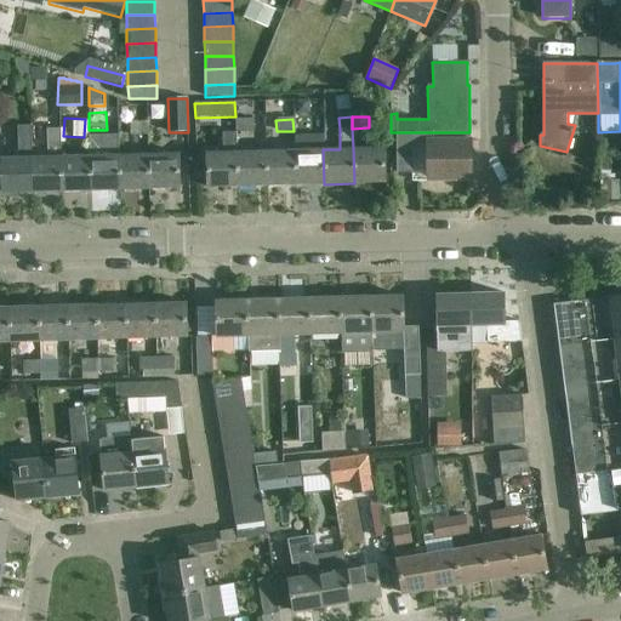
[(251,120),(234,121),(234,132),(251,131),(251,120)]
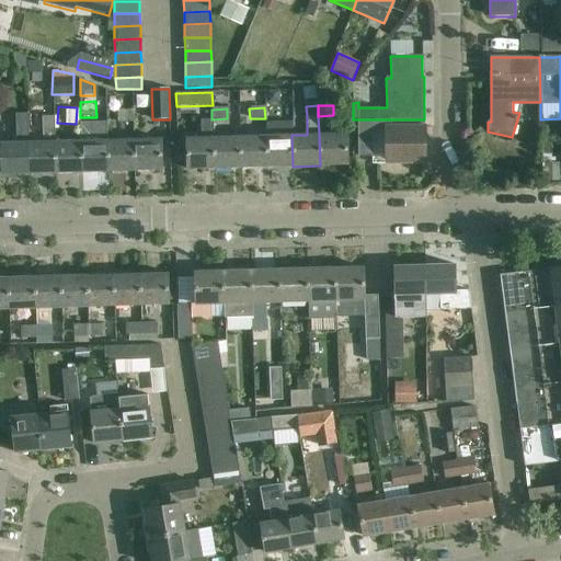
[(116,122),(132,122),(132,111),(116,112),(116,122)]
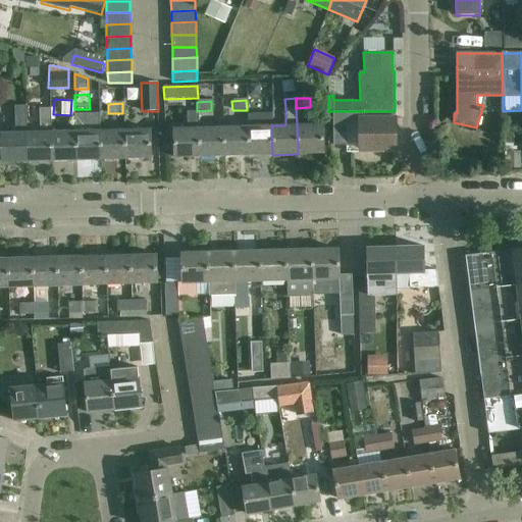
[(28,133),(27,105),(15,106),(15,133),(1,134),(2,163),(24,162),(24,133),(28,133)]
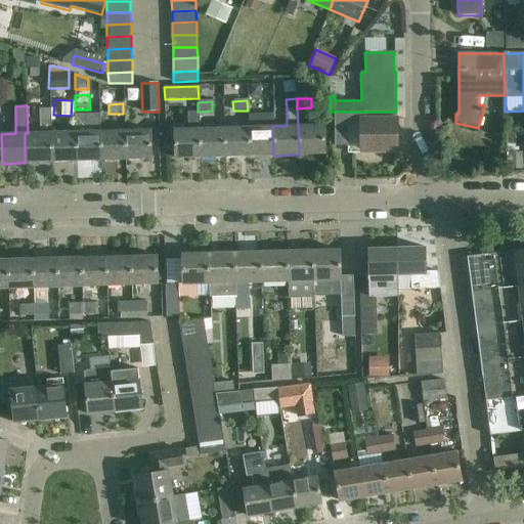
[(52,132),(51,107),(39,108),(40,133),(28,133),(25,133),(25,163),(50,162),(49,132),(52,132)]
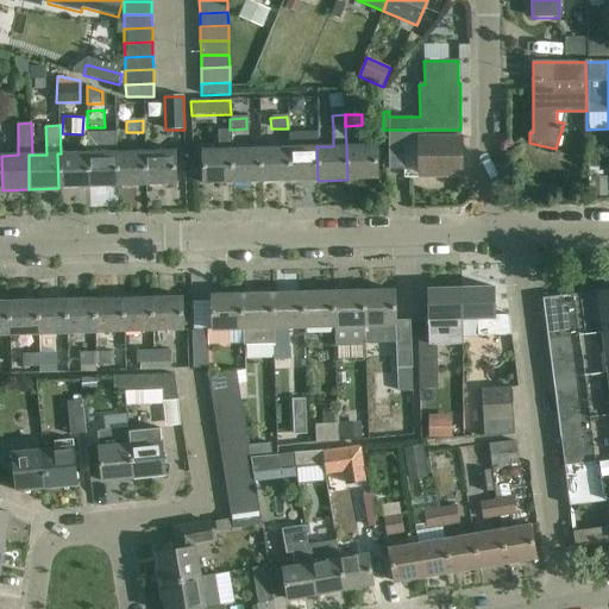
[(460,130),(389,130),(389,170),(406,169),(405,139),(420,139),(420,176),(462,175),(460,130)]
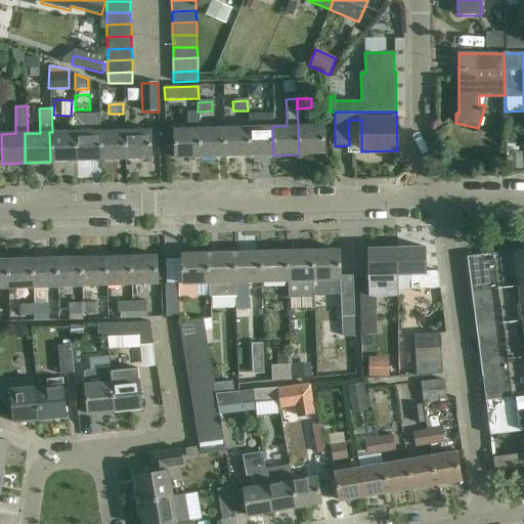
[(199,158),(198,128),(198,113),(187,113),(188,128),(175,129),(175,159),(199,158)]
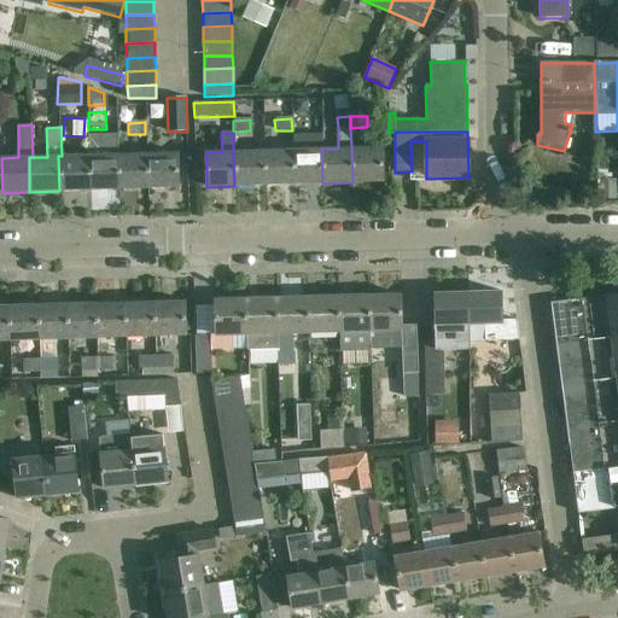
[(116,138),(87,139),(87,156),(88,191),(117,190),(116,155),(116,138)]
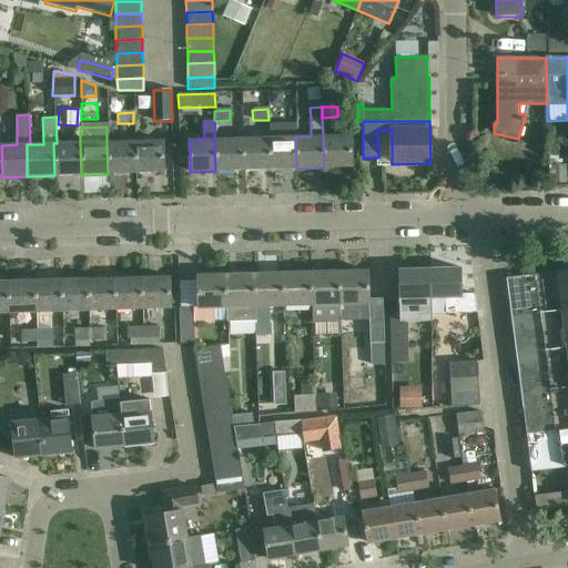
[(351,135),(323,135),(324,168),(352,168),(351,135)]
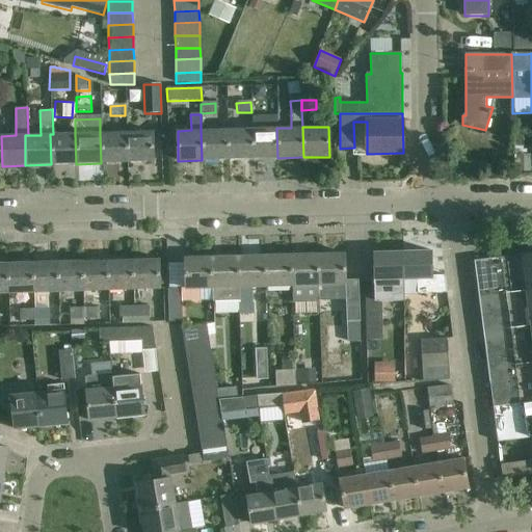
[(277,158),(276,128),(251,129),(253,159),(277,158)]
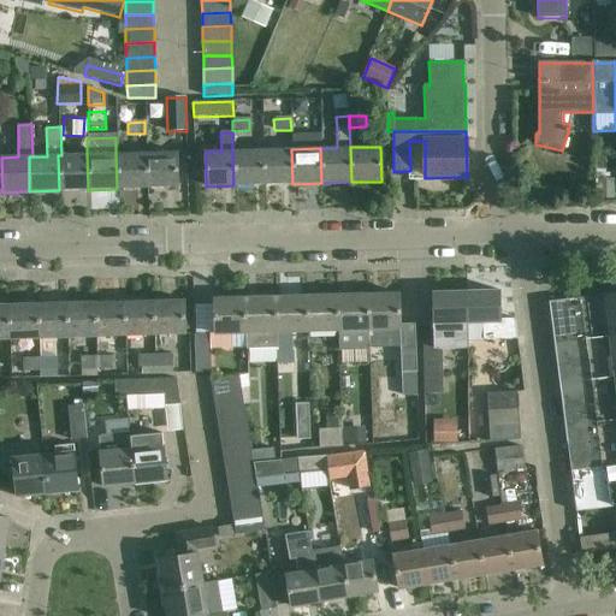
[(292,184),(291,149),(262,150),(264,184),(292,184)]
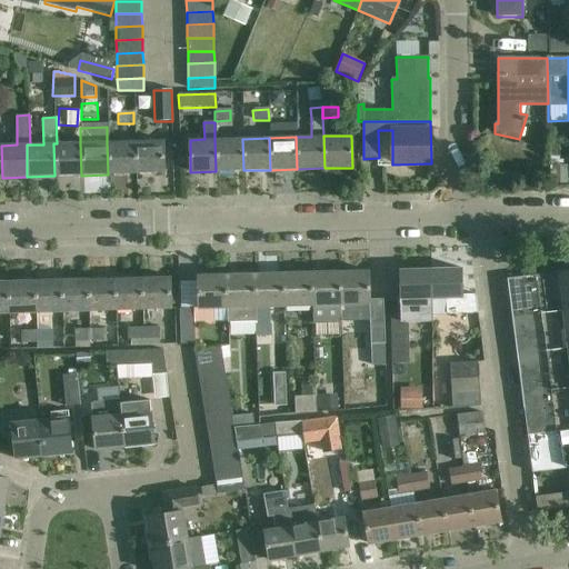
[(243,170),(242,139),(215,139),(216,171),(243,170)]
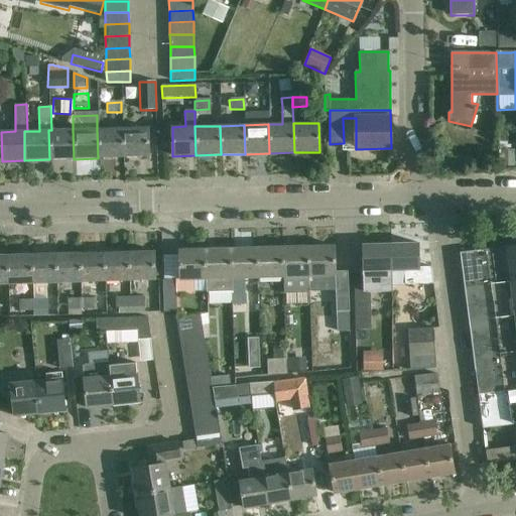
[(122,157),(121,128),(97,129),(98,158),(122,157)]
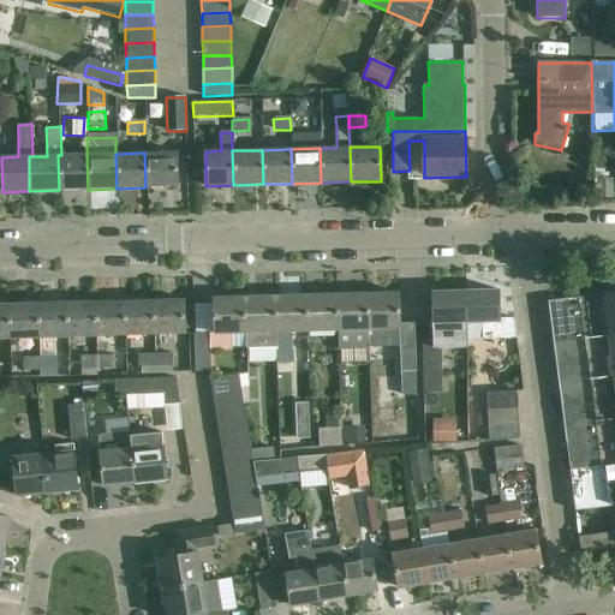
[(177,153),(153,153),(144,153),(145,187),(178,187),(177,153)]
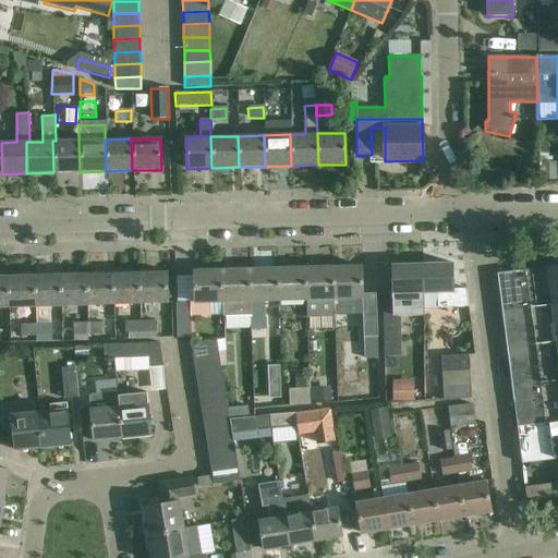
[(80,172),(79,141),(56,141),(52,141),(53,172),(80,172)]
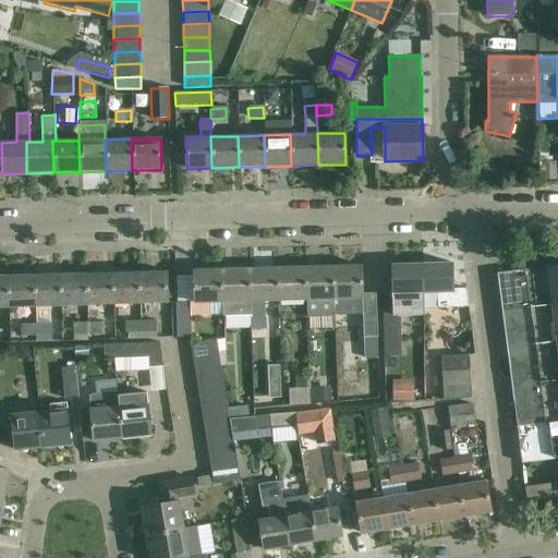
[(452,264),(422,265),(423,295),(424,295),(424,307),(438,307),(469,306),(466,289),(452,290),(452,264)]
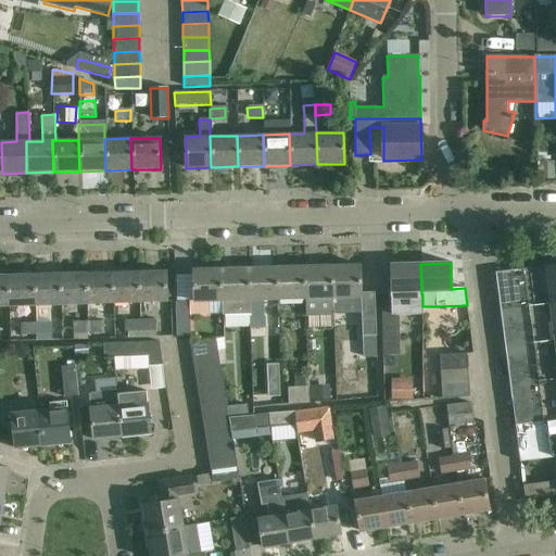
[(392,292),(381,292),(382,314),(382,342),(383,342),(383,356),(401,355),(399,314),(422,314),(422,306),(422,294),(421,294),(420,264),(391,265),(392,292)]
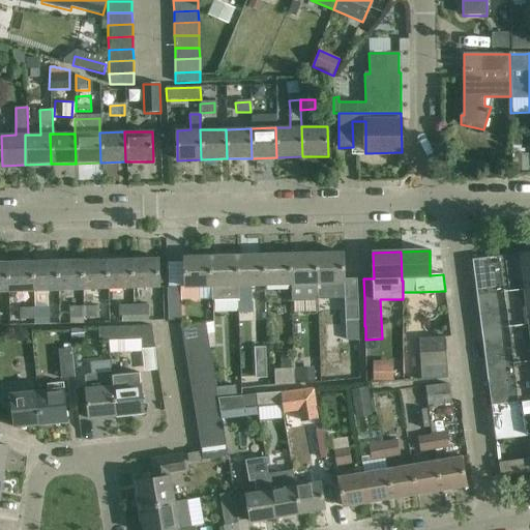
[(344,253),(316,254),(317,298),(344,297),(345,340),(358,340),(357,280),(345,280),(344,253)]
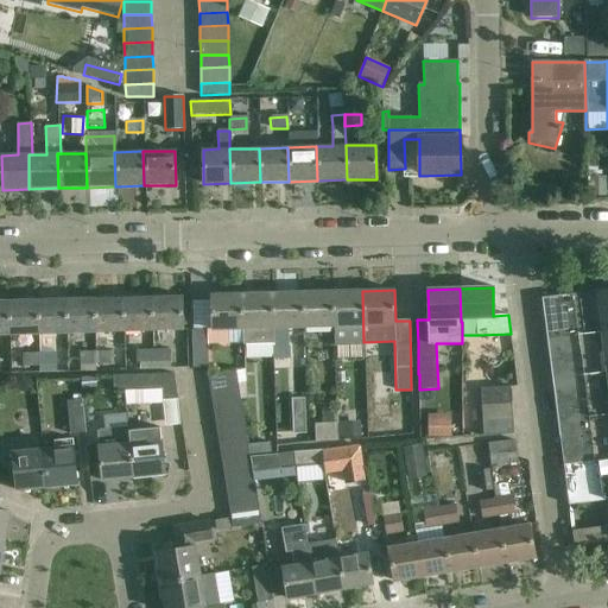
[(548,341),(607,333),(607,290),(543,299),(548,341)]
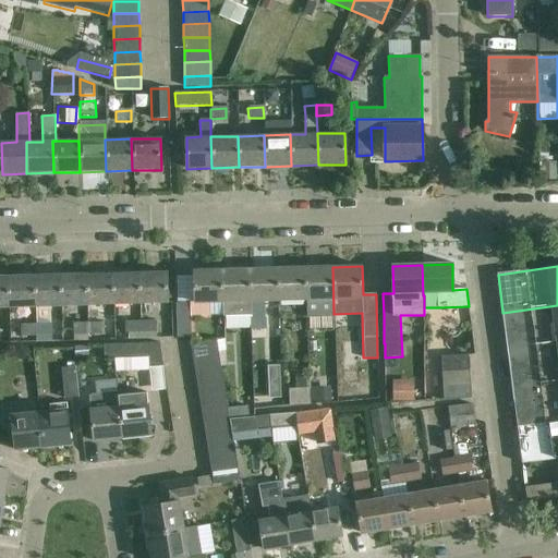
[(334,316),(334,314),(332,267),(305,268),(306,301),(307,317),(334,316)]
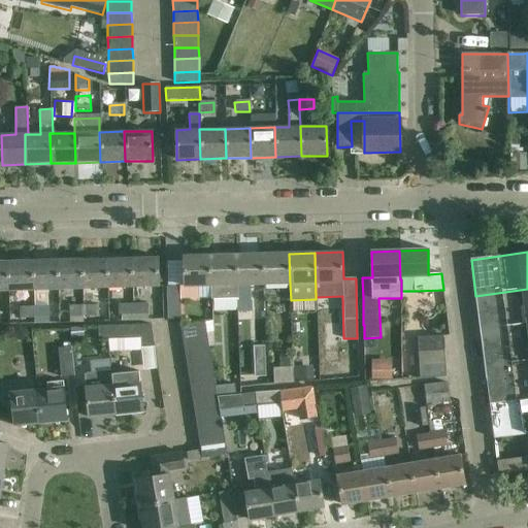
[(290,285),(289,254),(262,255),(263,285),(290,285)]
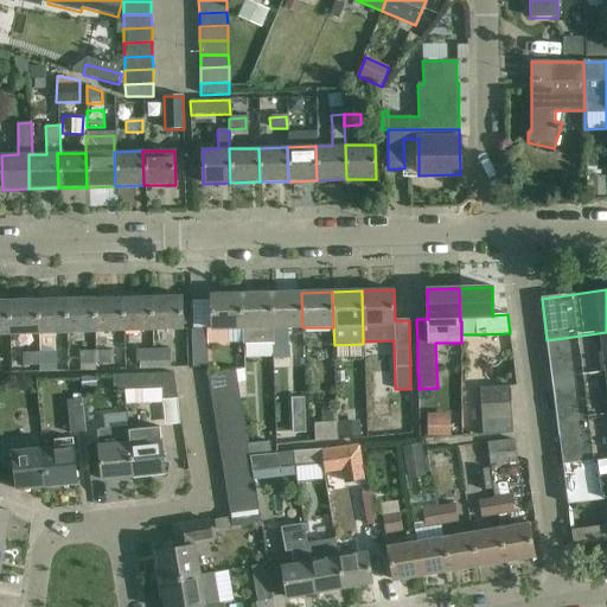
[(273,344),(270,293),(240,294),(241,330),(243,330),(243,345),(273,344)]
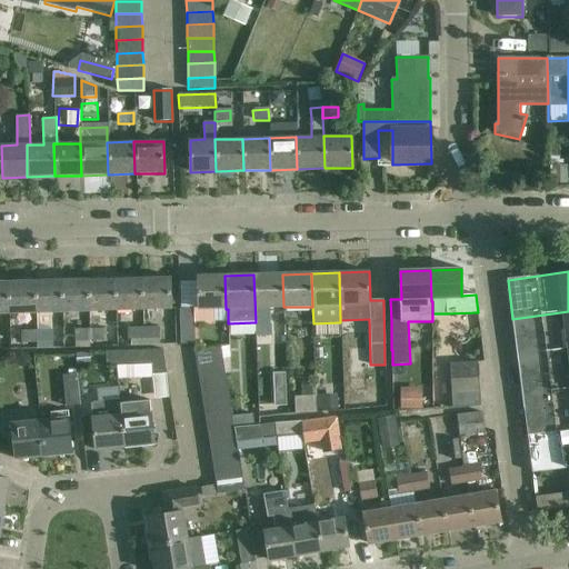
[(283,307),(282,275),(253,275),(256,322),(257,336),(258,346),(272,346),(272,325),(270,325),(270,308),(283,307)]
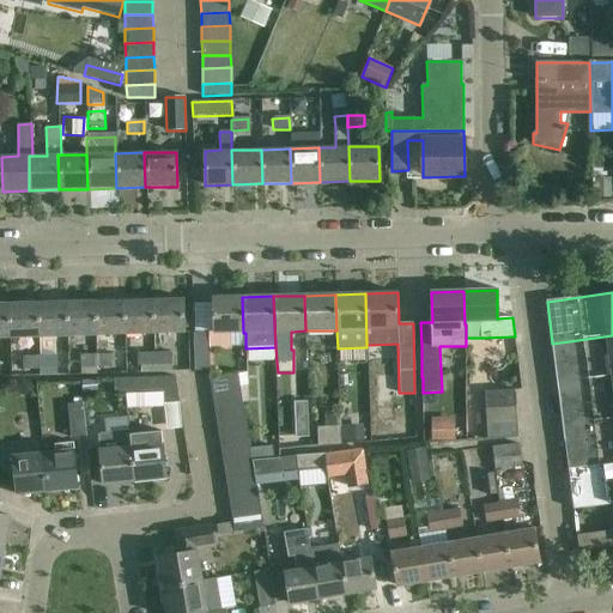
[(243,333),(242,297),(213,298),(214,333),(243,333)]
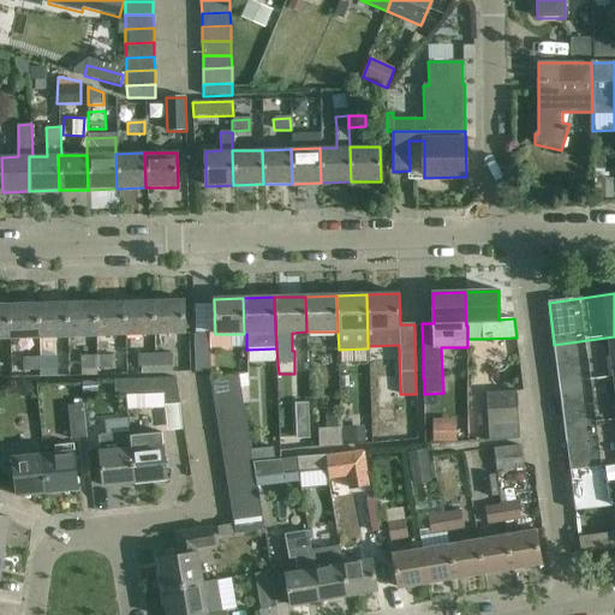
[(184,299),(151,300),(153,335),(184,335),(184,299)]
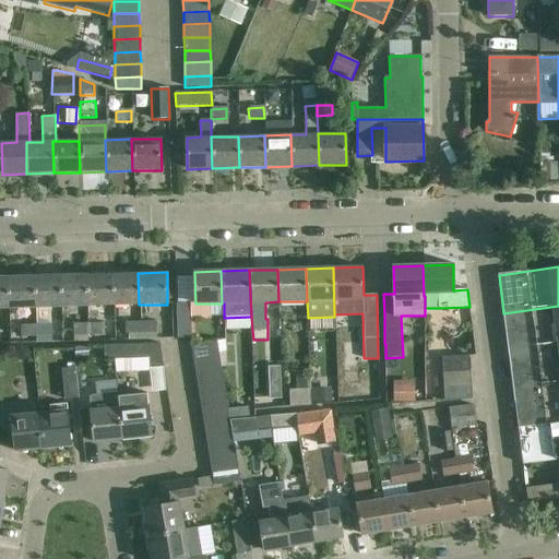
[(139,305),(138,273),(111,274),(113,306),(139,305)]
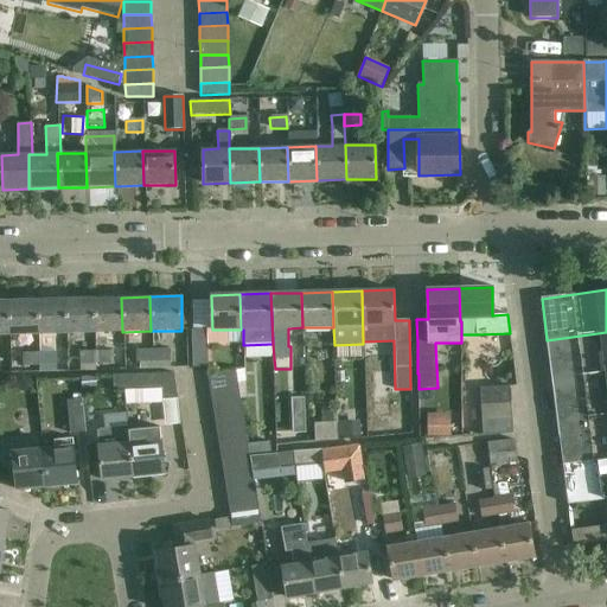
[(122,332),(121,298),(93,299),(94,333),(122,332)]
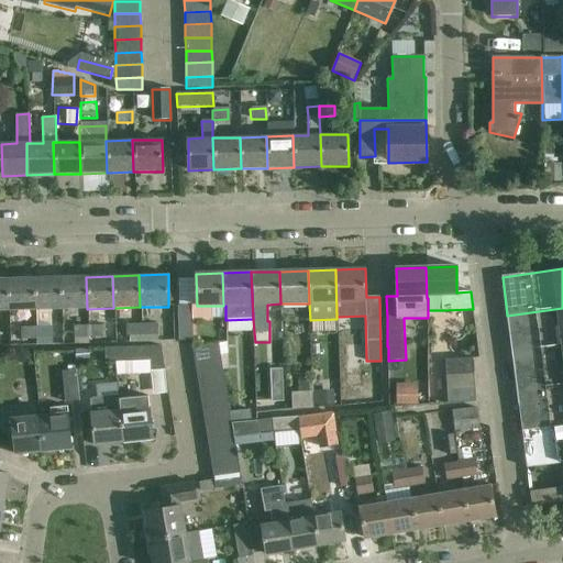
[(61,309),(59,277),(33,278),(34,310),(61,309)]
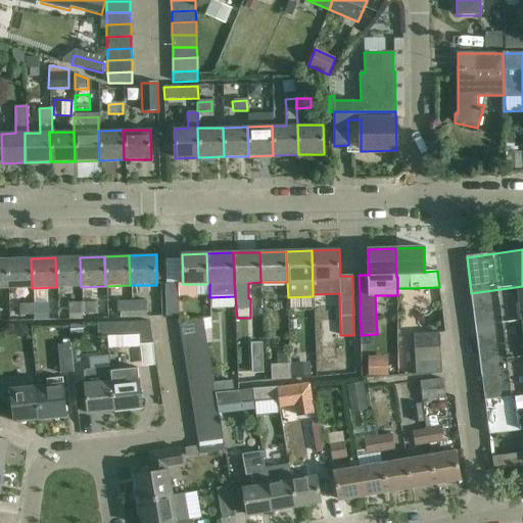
[(81,287),(80,257),(55,257),(56,287),(81,287)]
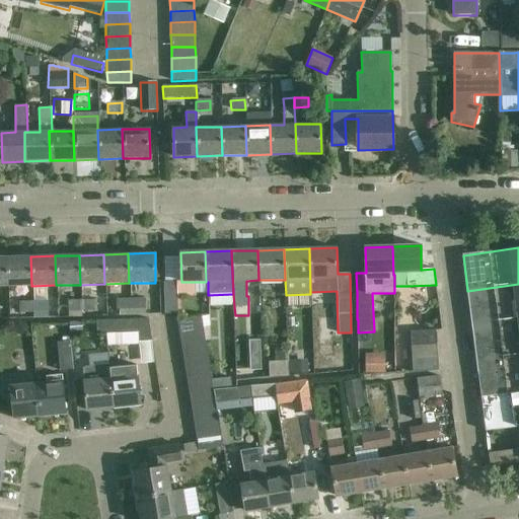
[(31,286),(30,256),(6,257),(7,287),(31,286)]
